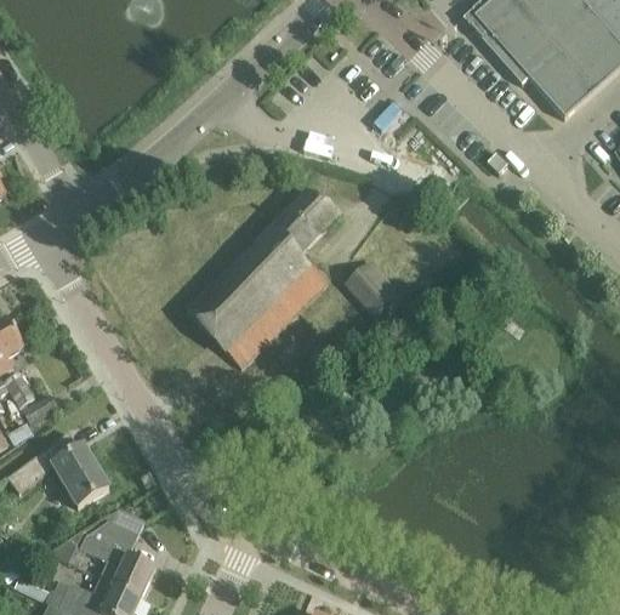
[(563,118),(619,67),(619,0),(490,0),(473,16),(528,78),(563,118)]
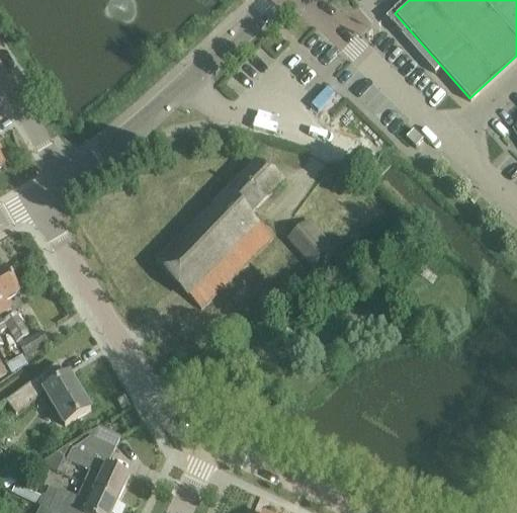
[(413,126),(406,135),(415,144),(419,140),(423,137),(413,126)]
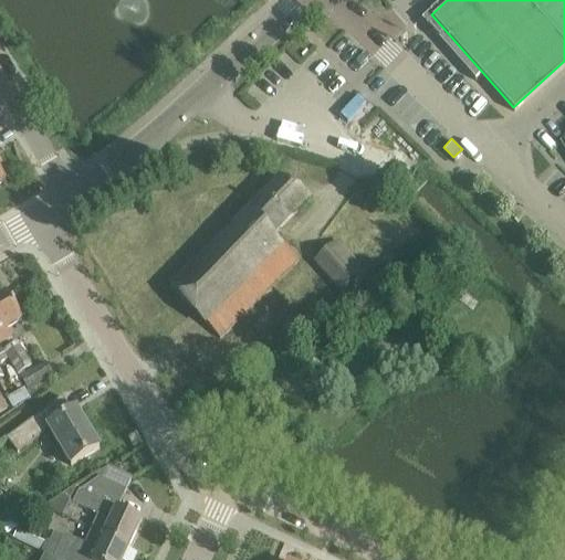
[(280,172),(169,281),(219,334),(297,255),(272,230),(310,194),(280,172)]
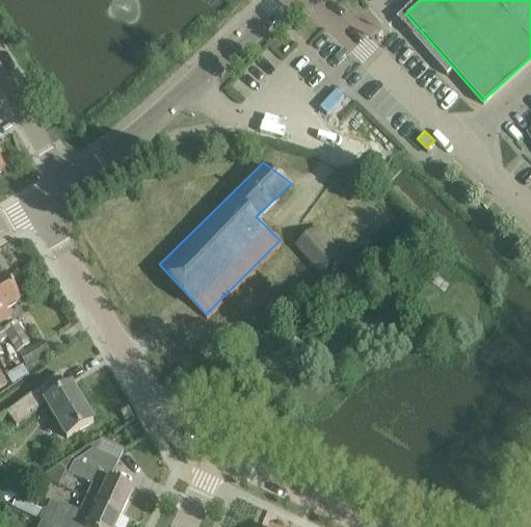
[(323,275),(344,258),(316,224),(295,241),(323,275)]
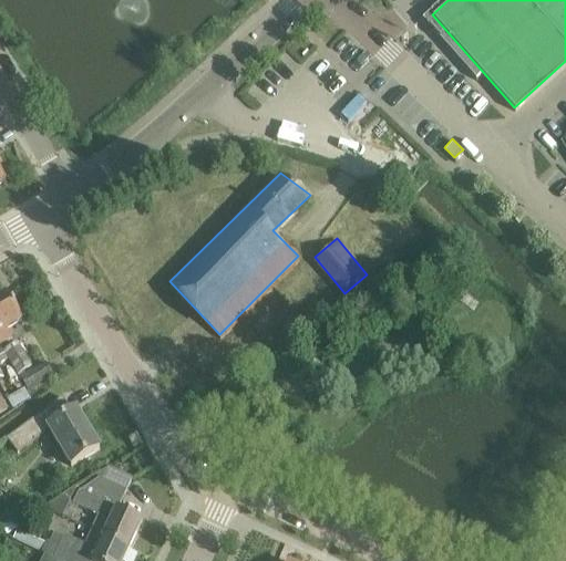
[(329,284),(321,290),(328,299),(335,293),(329,284)]
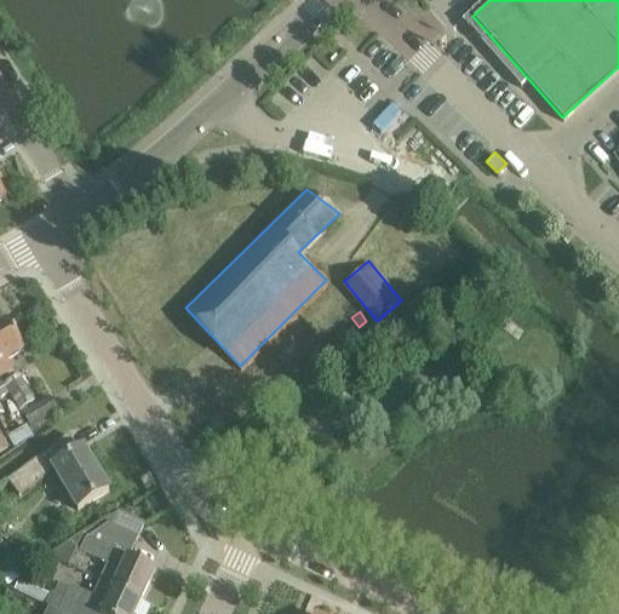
[(0,371),(12,365),(6,355),(23,345),(6,315),(0,317),(0,371)]
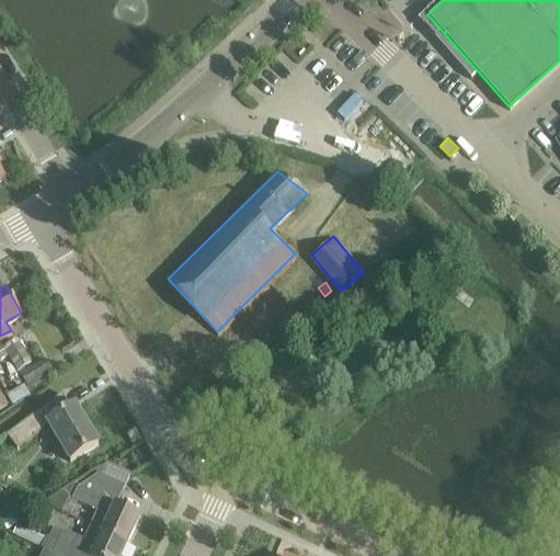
[(55,315),(47,319),(52,329),(59,325),(55,315)]
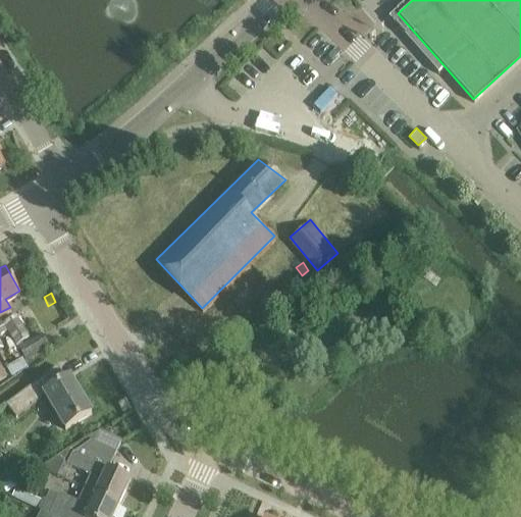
[(15,312),(2,319),(15,342),(28,333),(15,312)]
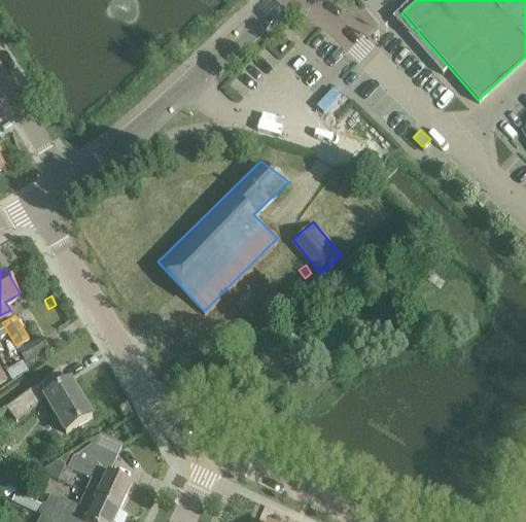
[(42,334),(19,347),(25,357),(48,344),(42,334)]
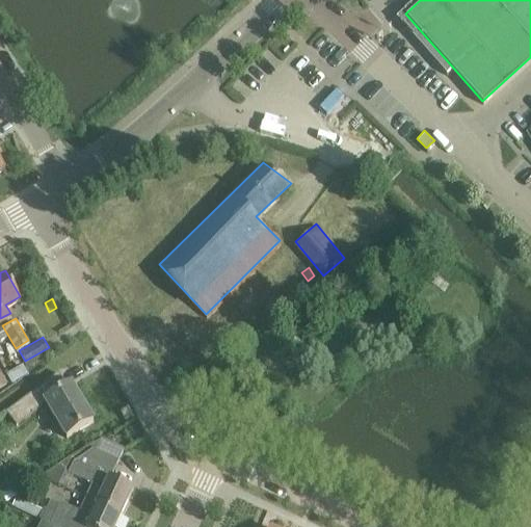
[(21,362),(5,371),(10,380),(27,371),(21,362)]
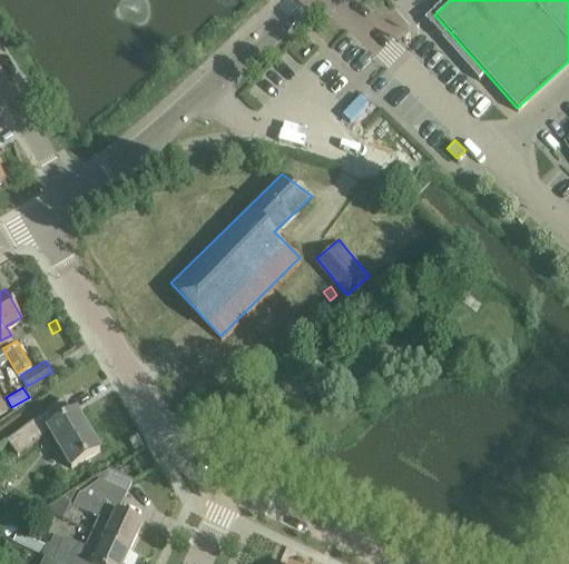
[(27,422),(6,438),(17,453),(48,427),(70,464),(99,447),(76,408),(71,412),(61,395),(27,422)]
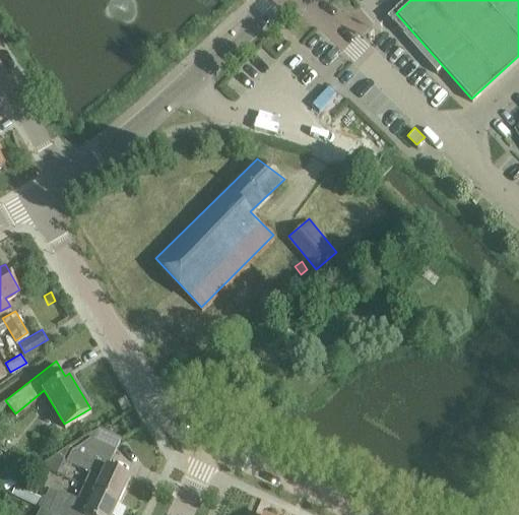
[(88,470),(82,483),(118,499),(129,474),(108,464),(115,447),(90,436),(73,447),(67,460),(88,470)]
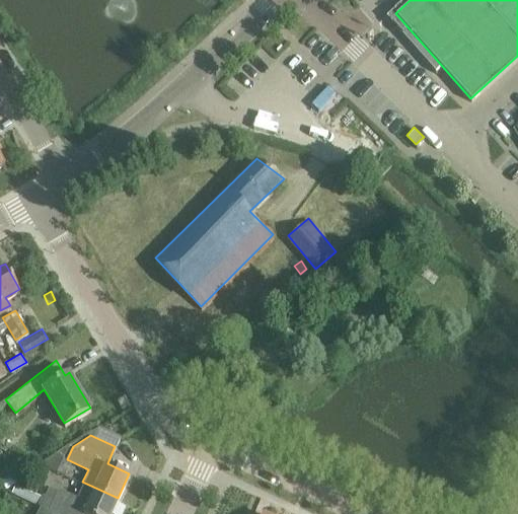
[(57,469),(68,446),(44,461),(43,463),(57,469)]
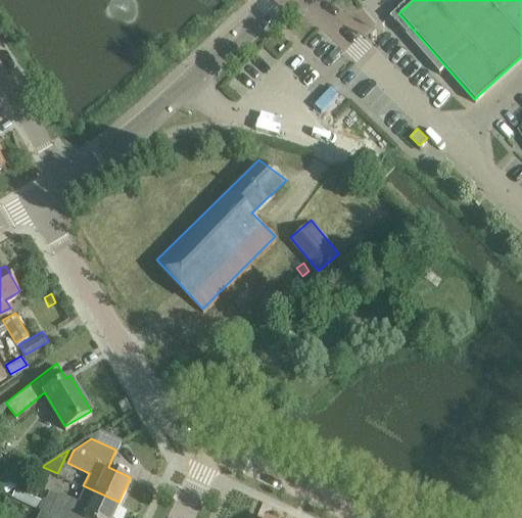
[(14,487),(11,493),(40,508),(62,517),(83,517),(84,517),(86,517),(110,517),(119,502),(83,485),(77,500),(59,491),(59,492),(49,487),(45,497),(43,496),(41,498),(24,489),(24,491),(14,487)]
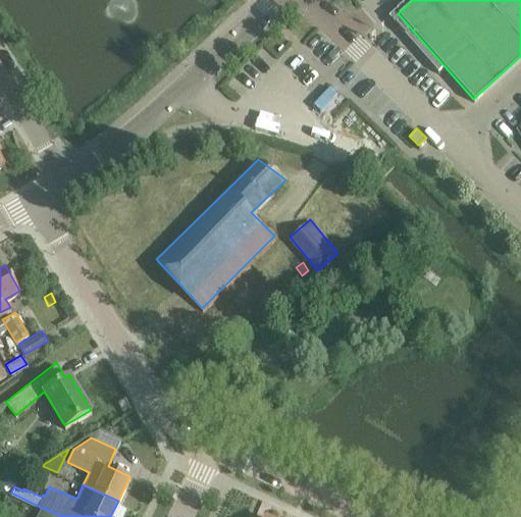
[(62,516),(40,507),(35,516),(62,516)]
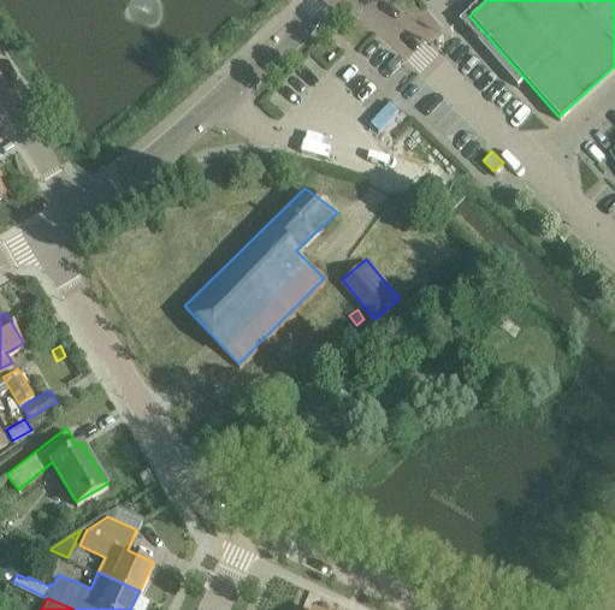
All buildings are outlined.
